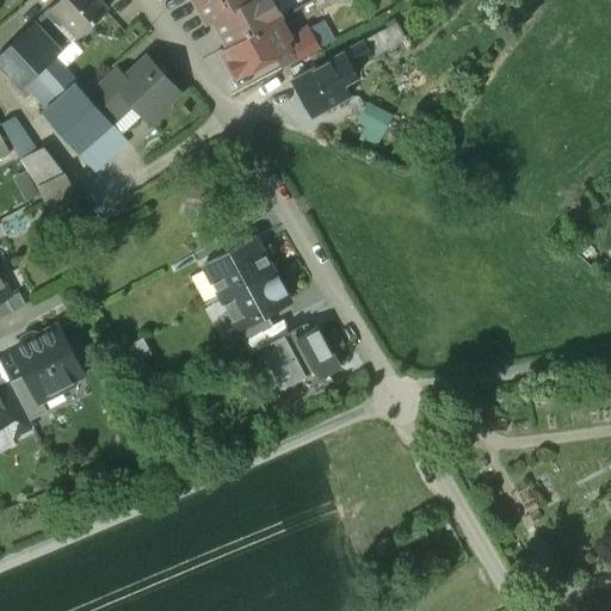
[(107,8),(99,0),(57,0),(44,13),(54,23),(60,18),(78,37),(107,8)]
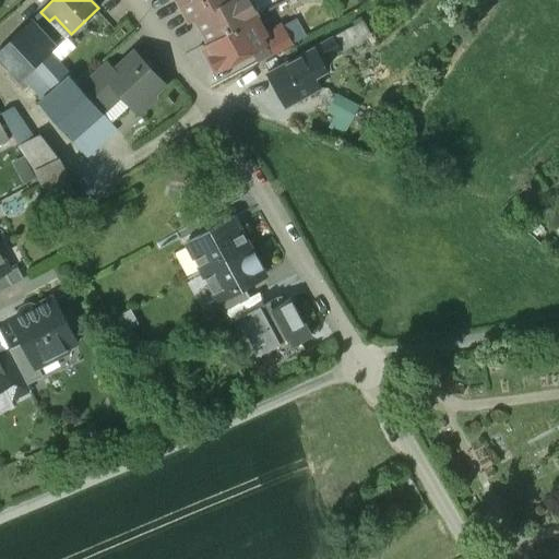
[(177,0),(187,16),(192,14),(209,43),(251,20),(252,21),(258,19),(247,0),(177,0)]
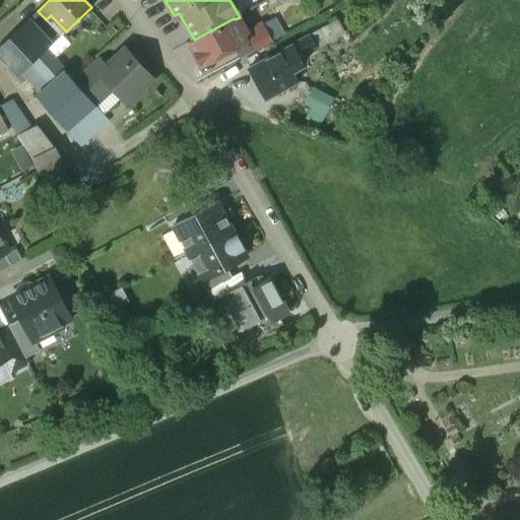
[(234,18),(194,40),(189,42),(201,66),(235,48),(246,42),(243,35),(235,19),(234,18)]
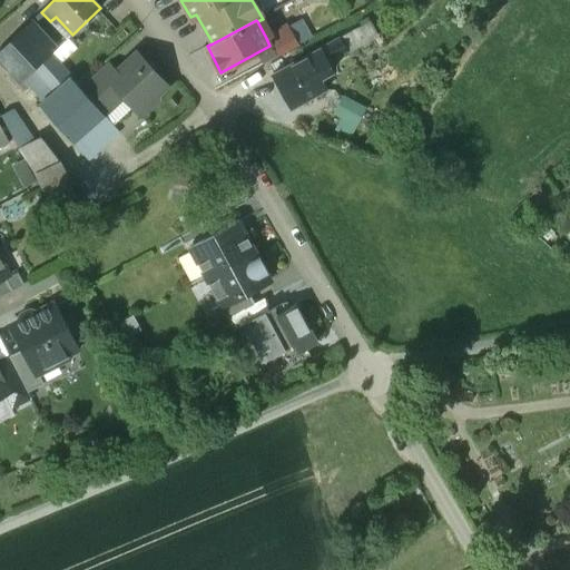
[(347,53),(377,37),(371,23),(340,40),(347,53)]
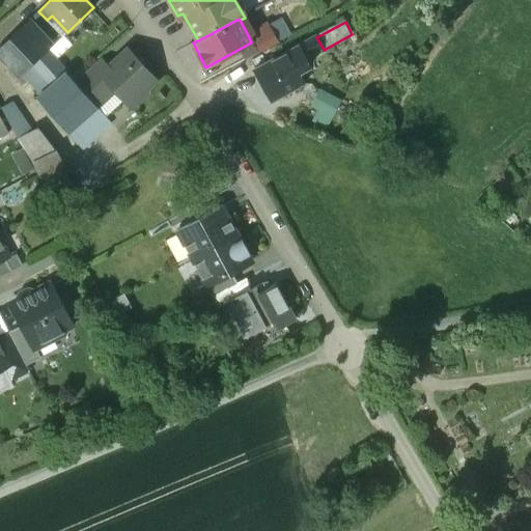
[(278,42),(269,25),(248,35),(251,43),(240,49),(246,60),(278,42)]
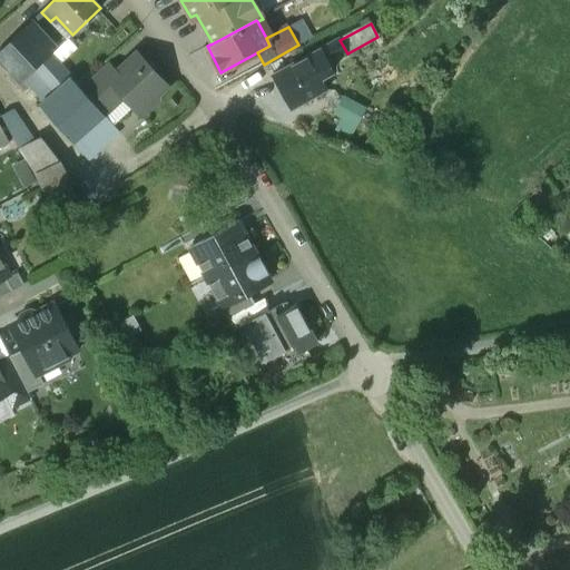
[(80,88),(50,55),(25,28),(0,49),(0,58),(21,82),(23,79),(37,95),(48,85),(55,91),(39,105),(72,141),(102,114),(80,88)]
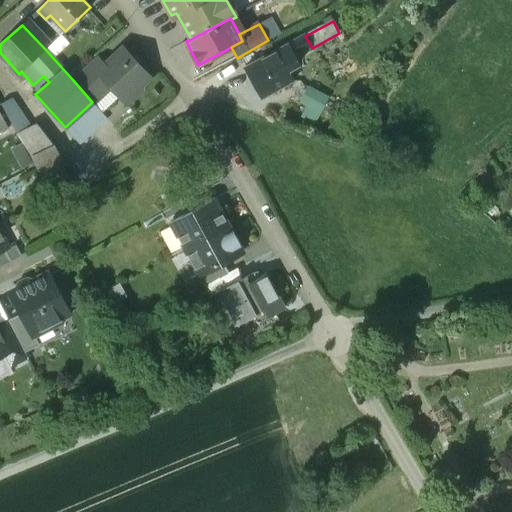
[(305,36),(288,45),(294,57),(312,48),(305,36)]
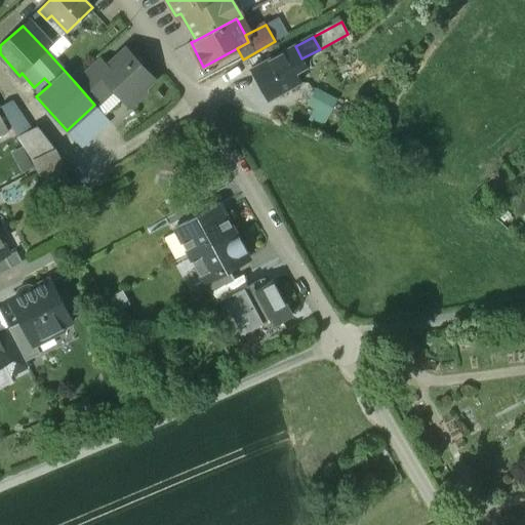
[(252,69),(250,71),(267,102),(299,84),(294,73),(306,67),(301,58),(295,46),(269,61),(252,69)]
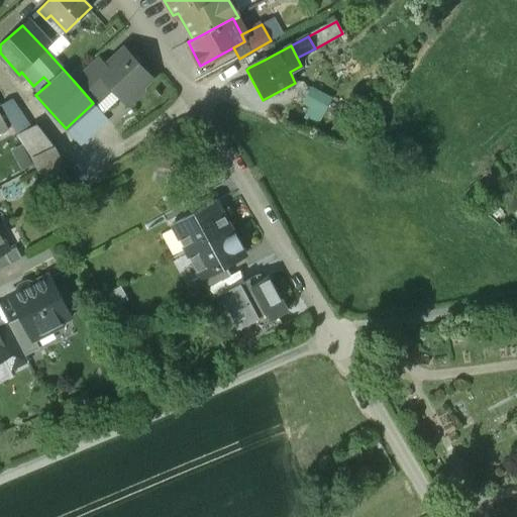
[(260,48),(243,58),(248,68),(265,60),(260,48)]
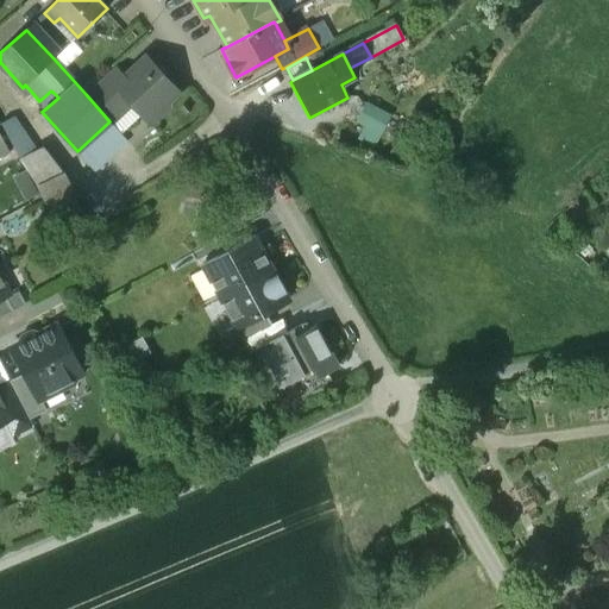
[(124,79),(106,95),(121,113),(132,102),(151,124),(169,106),(167,104),(179,93),(146,58),(124,79)]
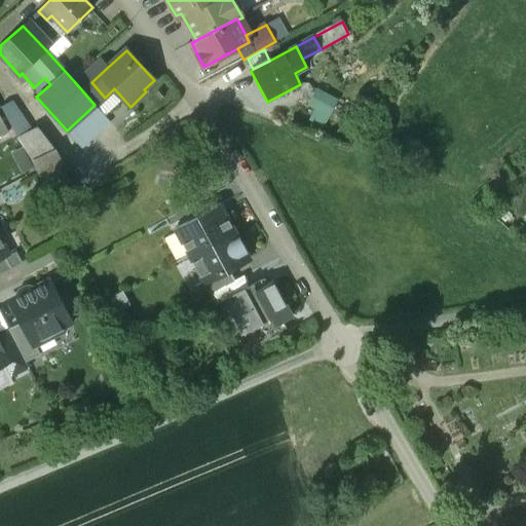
[(98,59),(74,81),(95,105),(96,106),(105,98),(91,82),(107,68),(98,59)]
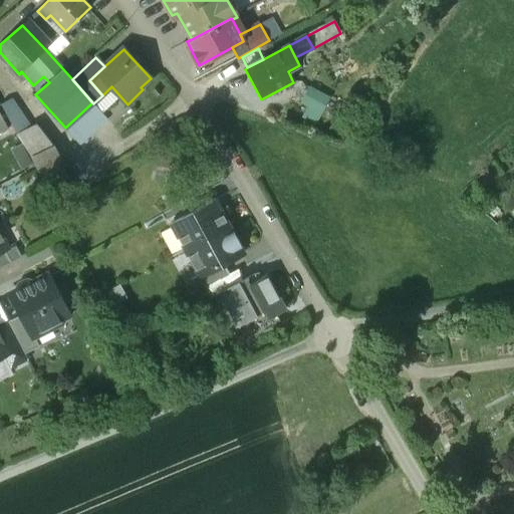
[(331,95),(309,84),(300,100),(307,105),(301,114),(316,121),(331,95)]
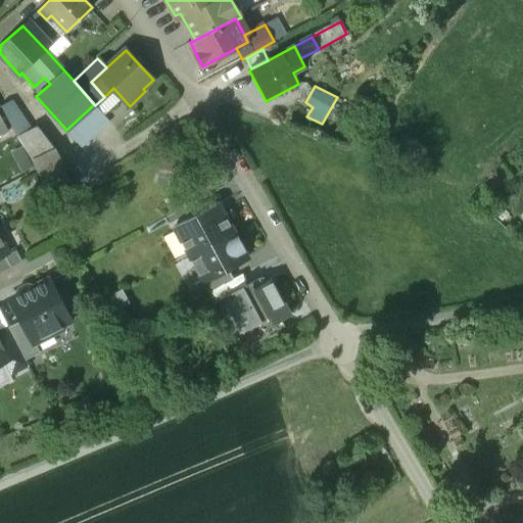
[(31,127),(11,101),(1,106),(16,134),(31,127)]
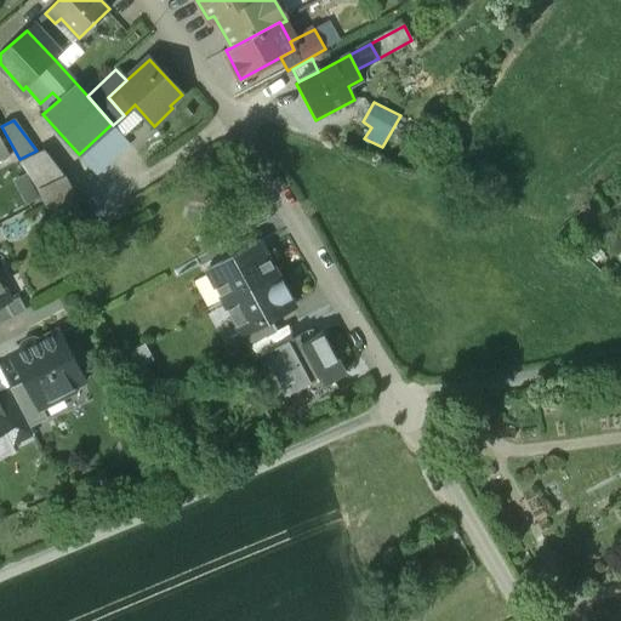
[(112,124),(79,154),(93,171),(130,143),(113,125),(112,124)]
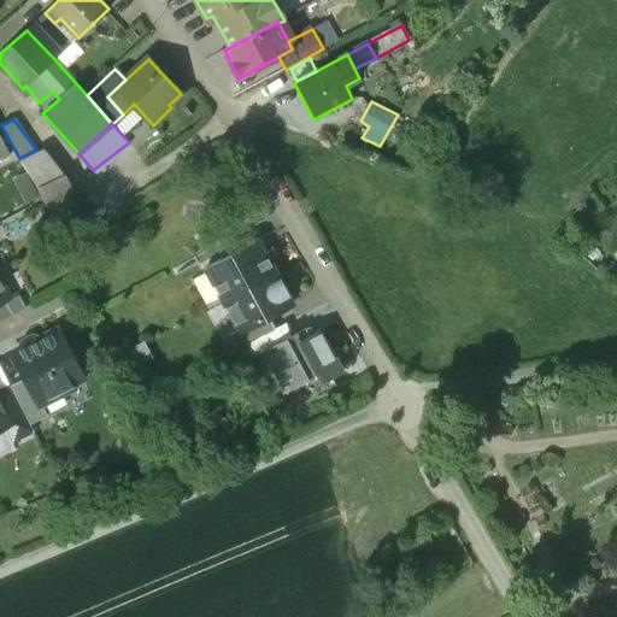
[(0,136),(0,160),(10,156),(0,136)]
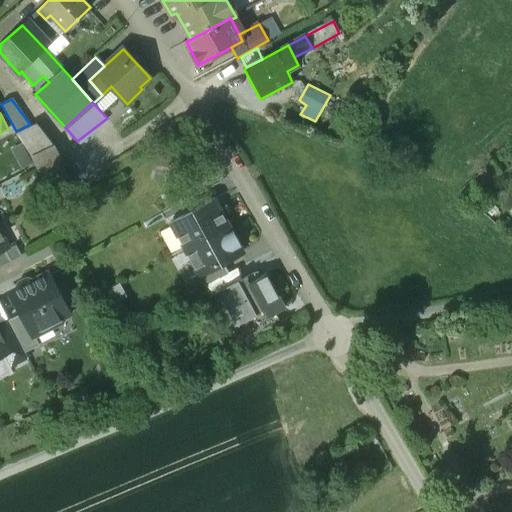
[(30,124),(16,131),(32,154),(54,143),(37,121),(30,124)]
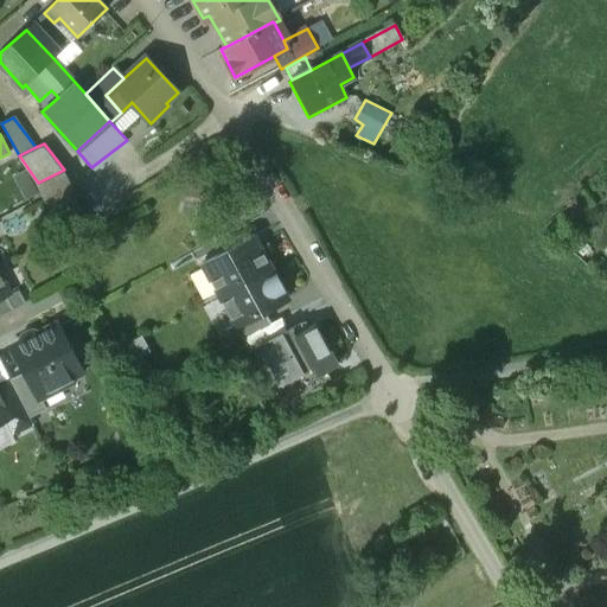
[(90,221),(64,170),(38,183),(63,235),(90,221)]
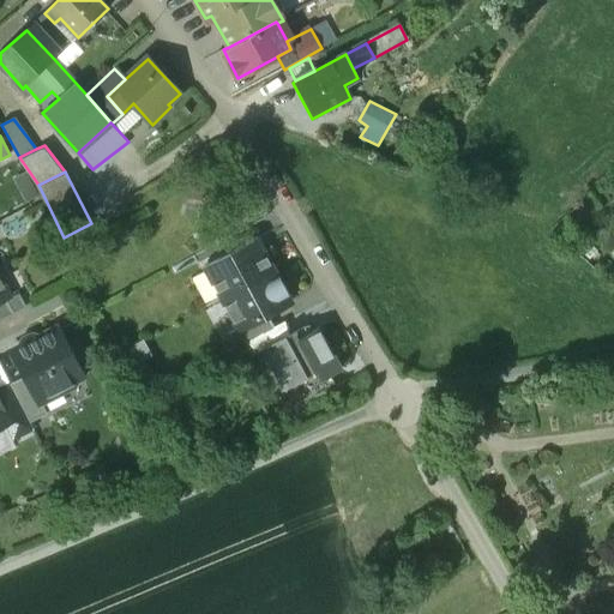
[(232,236),(193,257),(200,271),(205,269),(204,268),(239,248),(232,236)]
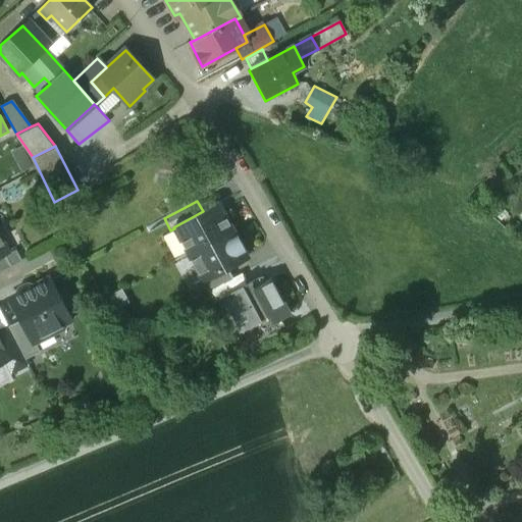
[(203,211),(173,227),(174,228),(188,254),(232,229),(218,203),(203,211)]
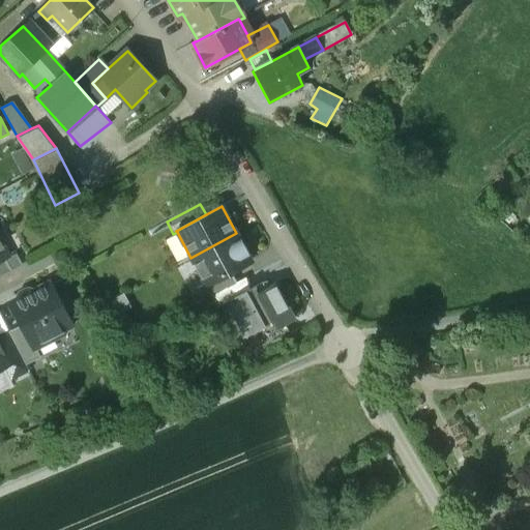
[(236,233),(190,258),(205,285),(205,286),(231,271),(252,261),(247,255),(248,255),(240,239),(239,239),(236,233)]
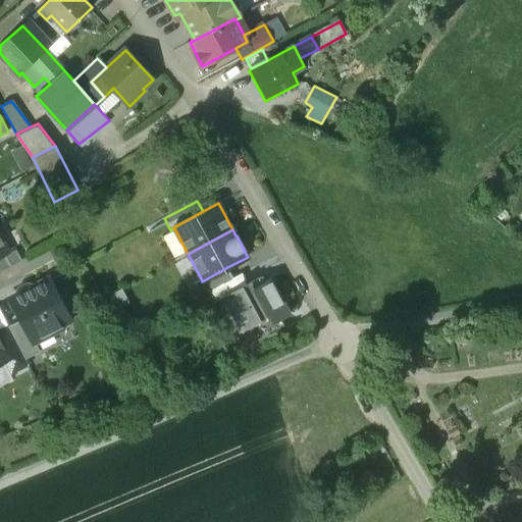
[(0,258),(9,253),(0,237),(0,258)]
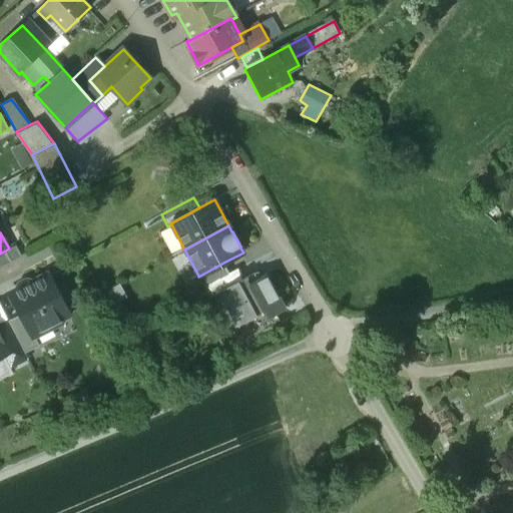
[(9,248),(0,253),(0,267),(21,255),(16,245),(9,248)]
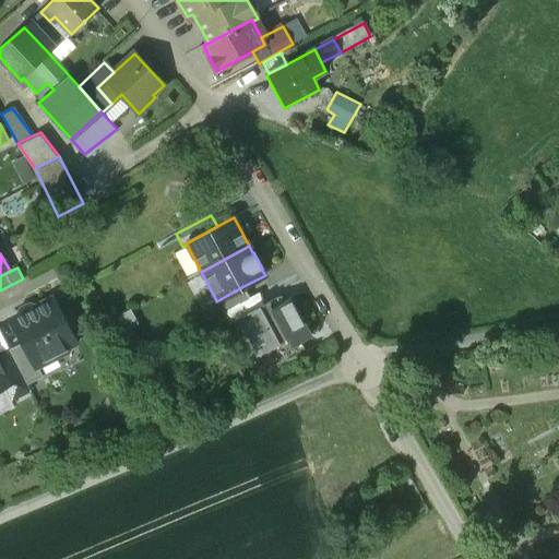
[(244,286),(216,301),(216,300),(209,304),(215,317),(225,311),(239,304),(250,298),(244,286)]
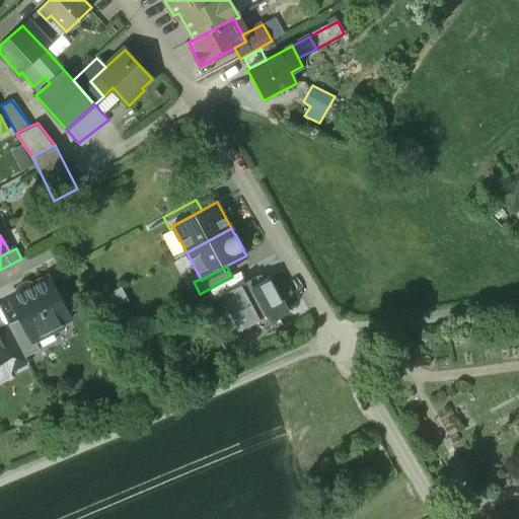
[(241,272),(232,277),(222,282),(228,292),(246,283),(241,272)]
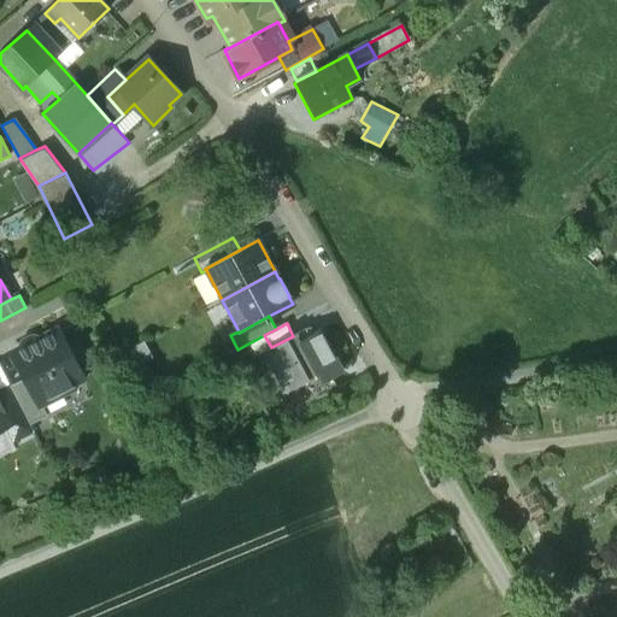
[(83,378),(58,330),(13,353),(27,380),(46,417),(47,416),(41,405),(42,405),(40,401),(59,391),(65,393),(75,388),(77,382),(83,378)]
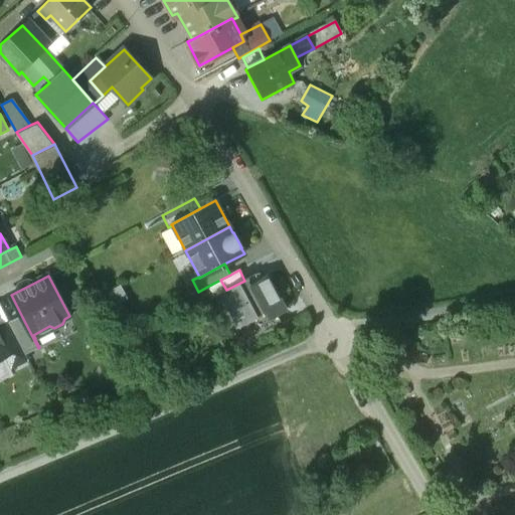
[(268,276),(250,285),(247,279),(244,281),(226,290),(220,280),(207,287),(212,298),(219,294),(237,327),(255,317),(260,324),(277,315),(286,310),(268,276)]
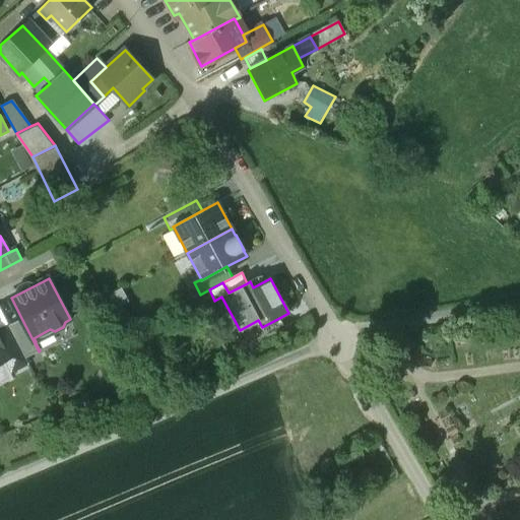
[(121,289),(114,293),(121,305),(127,301),(121,289)]
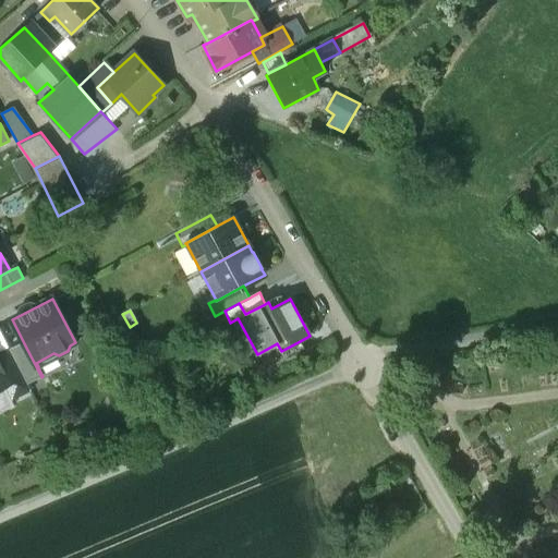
[(122,314),(114,318),(121,331),(130,327),(122,314)]
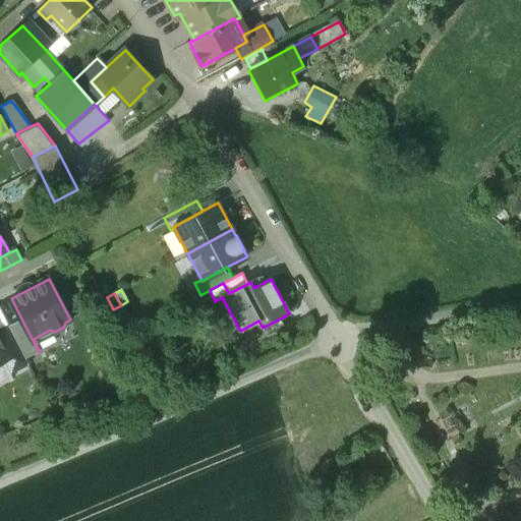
[(258,321),(240,331),(250,348),(285,330),(280,319),(263,328),(258,321)]
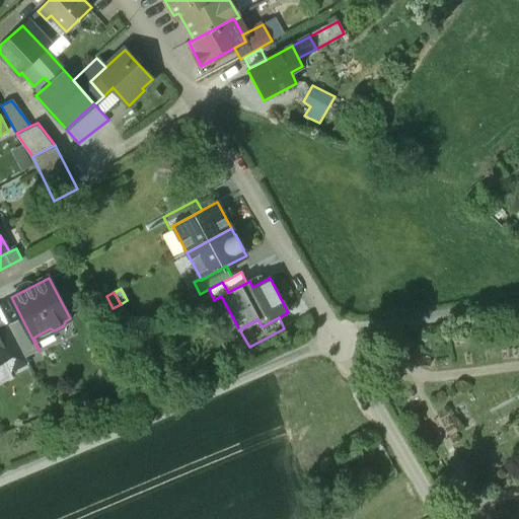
[(39,351),(22,319),(10,325),(13,331),(12,331),(25,357),(39,351)]
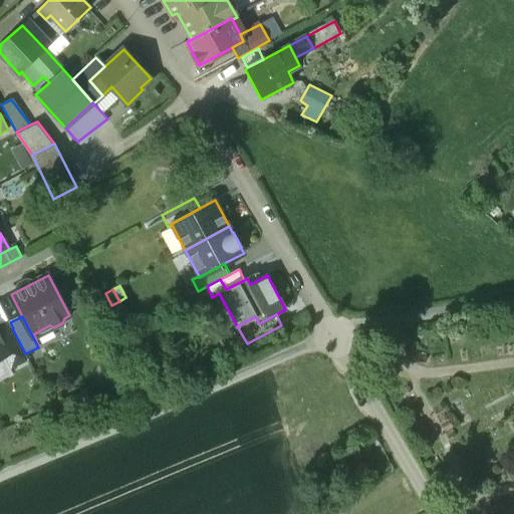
[(25,353),(12,328),(1,334),(10,351),(4,355),(10,368),(28,359),(25,353)]
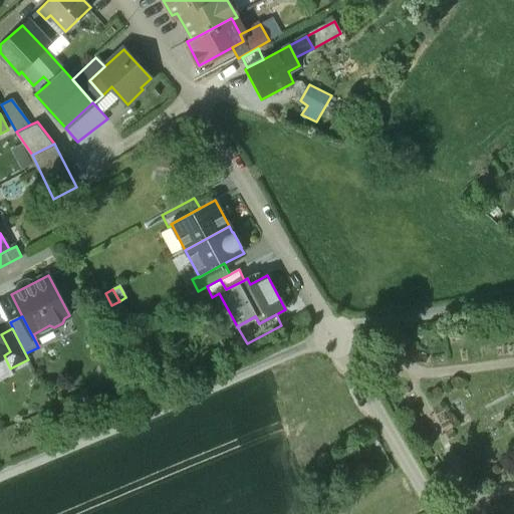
[(1,334),(0,332),(0,356),(4,355),(4,354),(10,351),(1,334)]
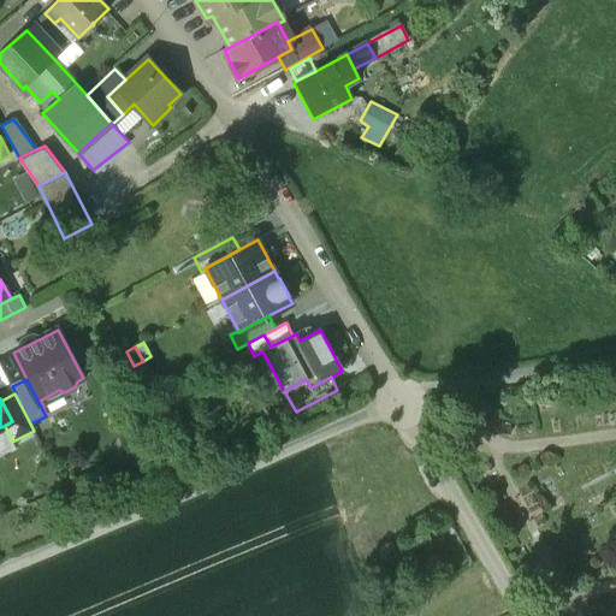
All buildings are outlined.
